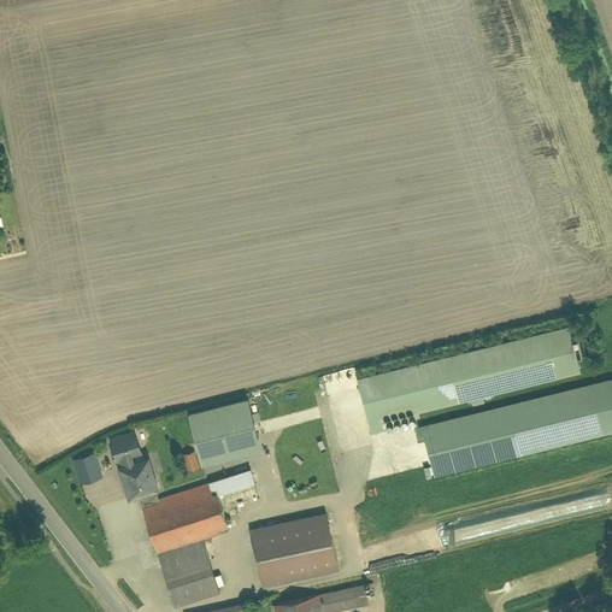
[(566,328),(354,381),(369,437),(383,433),(381,423),(578,375),(575,362),(590,358),(584,337),(570,341),(566,328)]
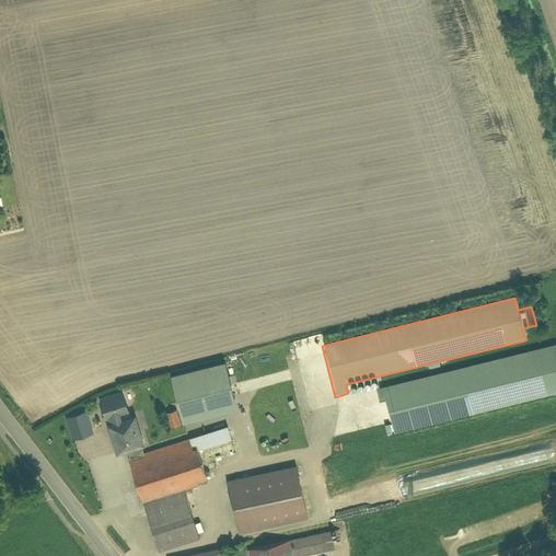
[(555,345),(375,390),(379,402),(383,401),(392,435),(555,394),(555,345)]
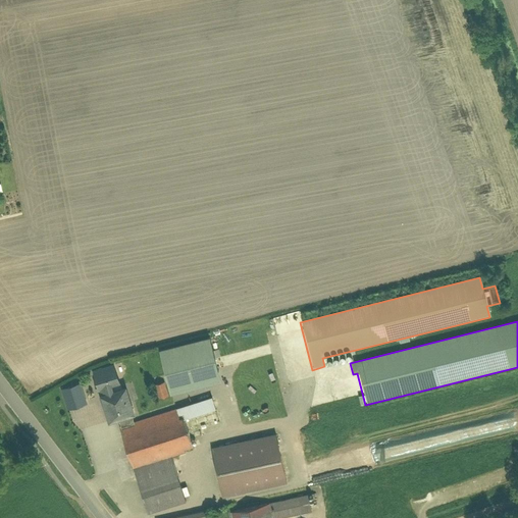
[(210,339),(159,352),(170,396),(221,382),(210,339)]
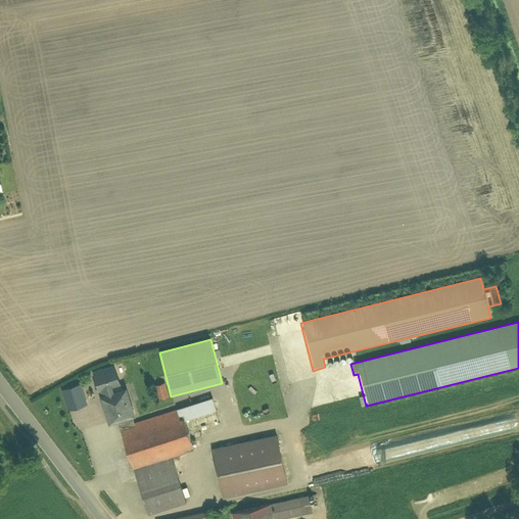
[(93,373),(99,395),(113,391),(111,387),(121,385),(114,367),(93,373)]
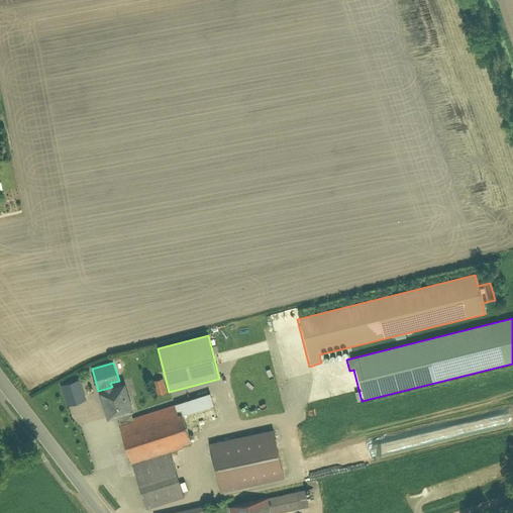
[(79,380),(60,386),(67,407),(86,401),(79,380)]
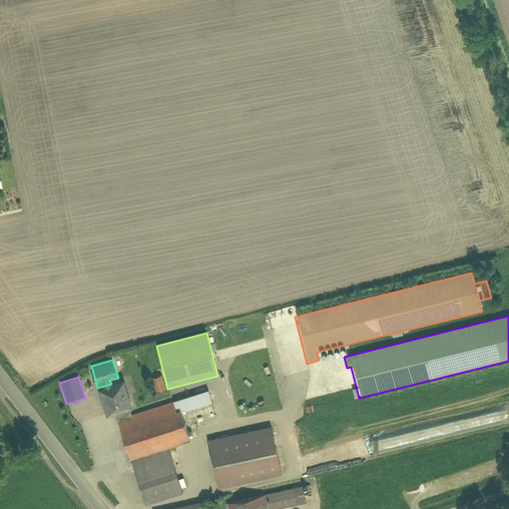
[(160,377),(152,380),(157,394),(164,392),(160,377)]
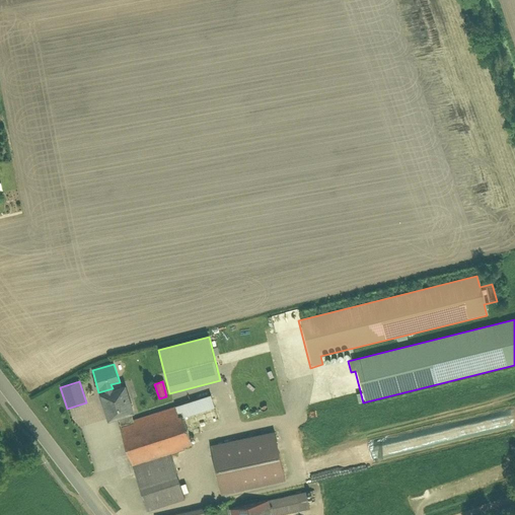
[(113,388),(98,392),(107,422),(116,419),(131,415),(134,413),(126,384),(113,388)]
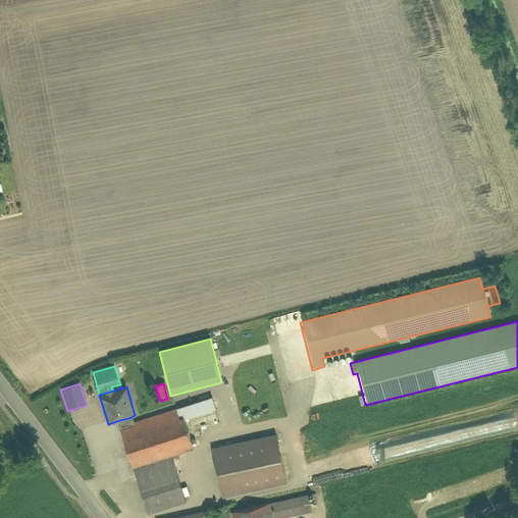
[(183,420),(215,411),(212,400),(179,410),(183,420)]
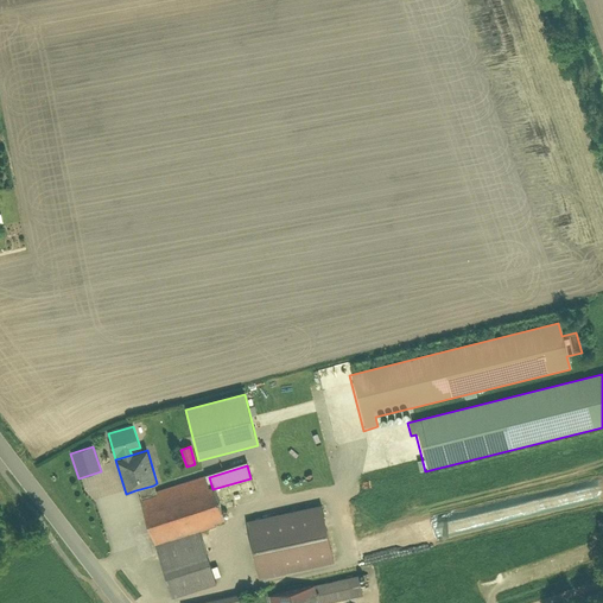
[(138,499),(153,546),(200,532),(223,525),(213,489),(209,477),(156,493),(138,499)]
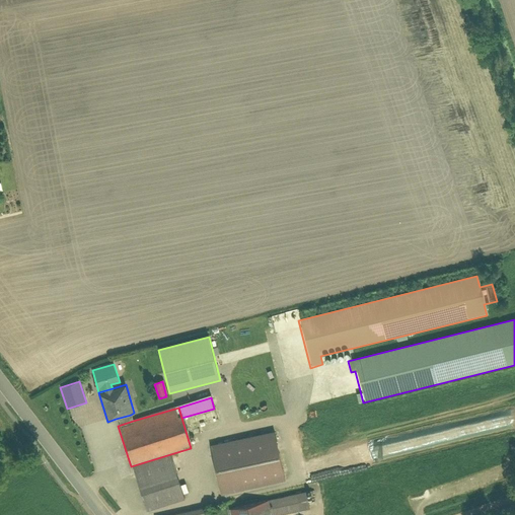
[(133,421),(131,415),(116,419),(118,426),(133,421)]
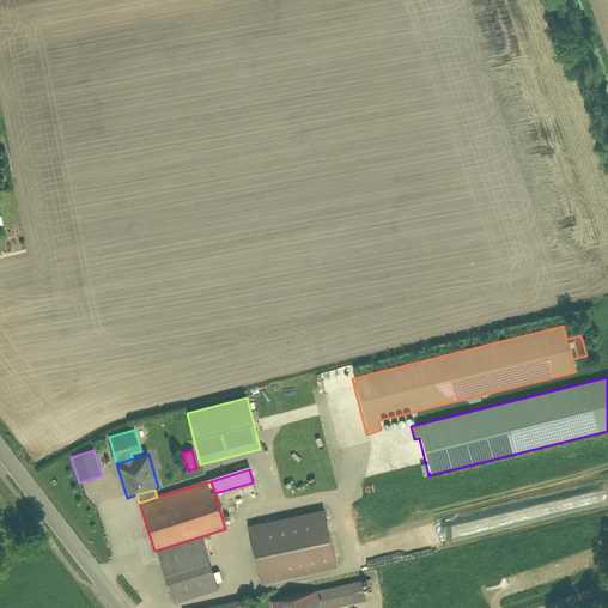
[(324,511),(248,528),(260,585),(336,570),(324,511)]
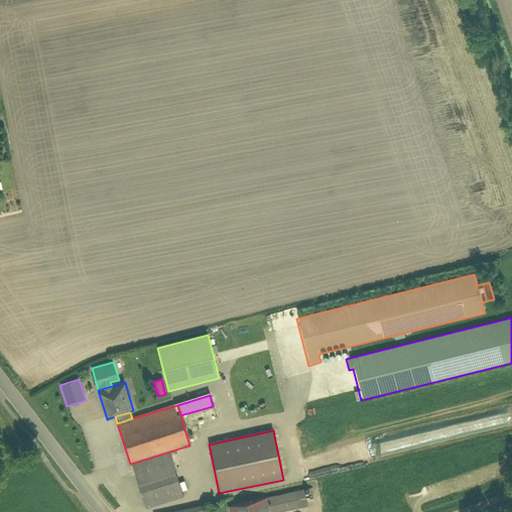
[(143,509),(183,497),(169,452),(130,464),(143,509)]
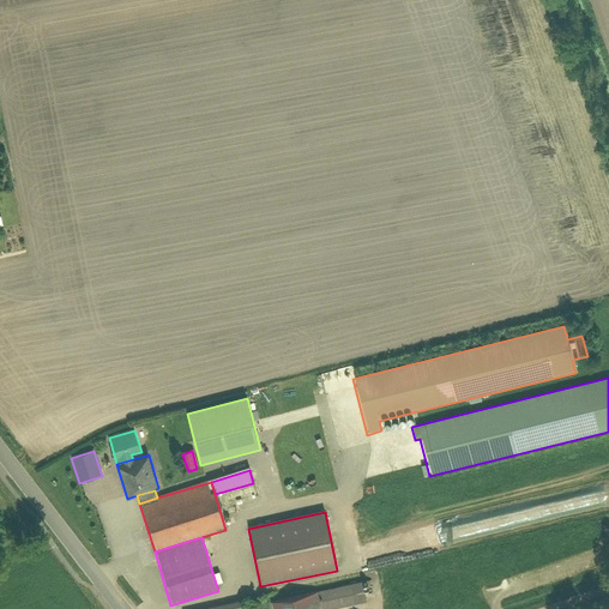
[(343,608),(365,603),(361,585),(317,595),(319,608),(343,608)]
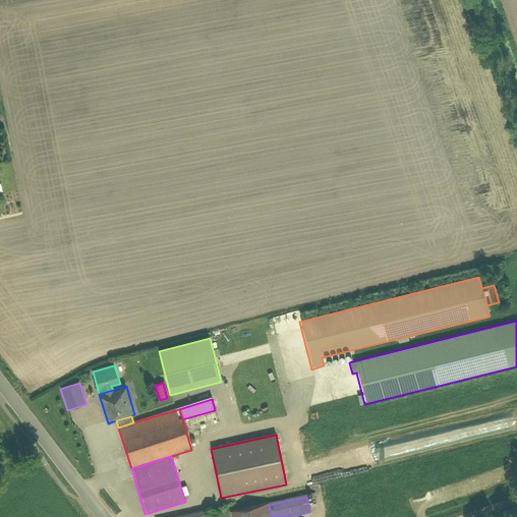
[(271,516),(269,505),(229,513),(229,516),(271,516)]
